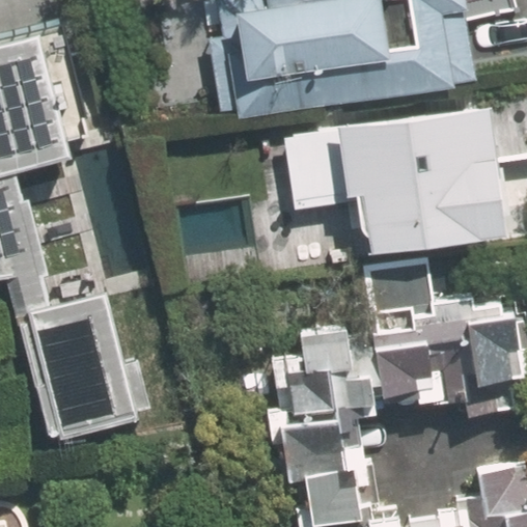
[(239,109),(240,116),(481,79),(471,11),(481,10),(479,0),(221,0),(226,34),(211,37),(221,111),(239,109)]
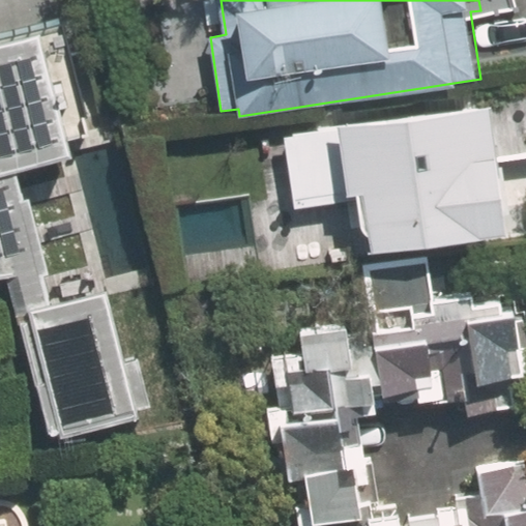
[(25,194),(19,175),(86,156),(54,31),(0,45),(0,279),(5,279),(47,431),(58,429),(61,439),(140,419),(138,411),(151,409),(139,359),(125,362),(107,294),(55,309),(47,274),(25,194)]
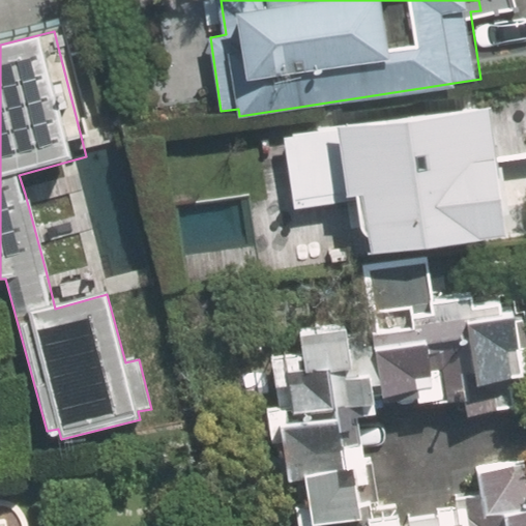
[(487,110),(314,138),(324,205),(364,200),(374,258),(506,237),(487,110)]
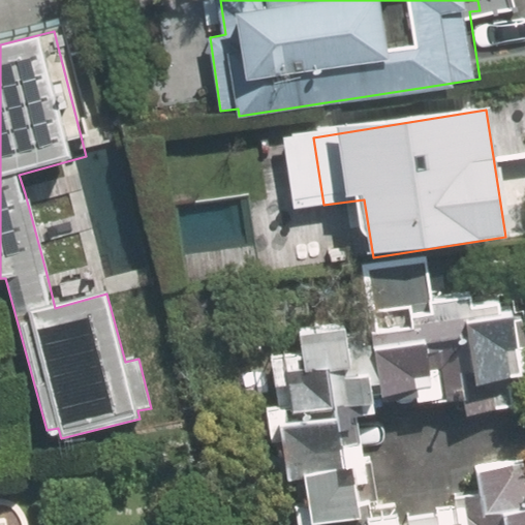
[(368,270),(390,412),(391,412),(390,403),(524,384),(524,377),(516,318),(494,322),(493,311),(459,317),(456,299),(423,304),(417,263),(368,270)]
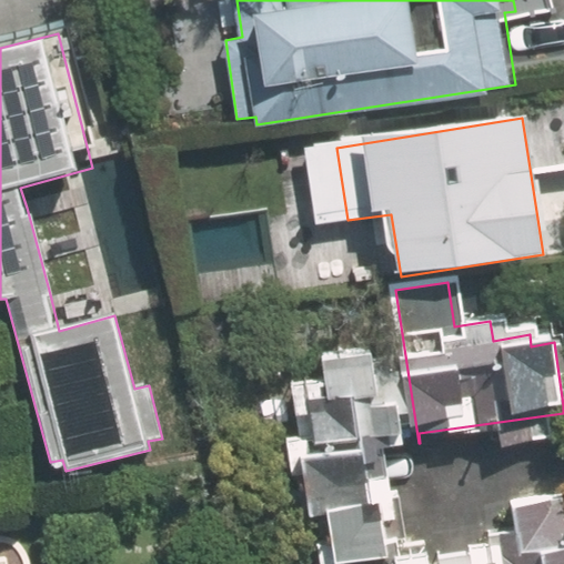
[(310,483),(312,503),(396,490),(395,480),(383,482),(378,449),(419,443),(395,290),(376,292),(385,359),(322,368),(325,386),(294,391),(309,483),(310,483)]
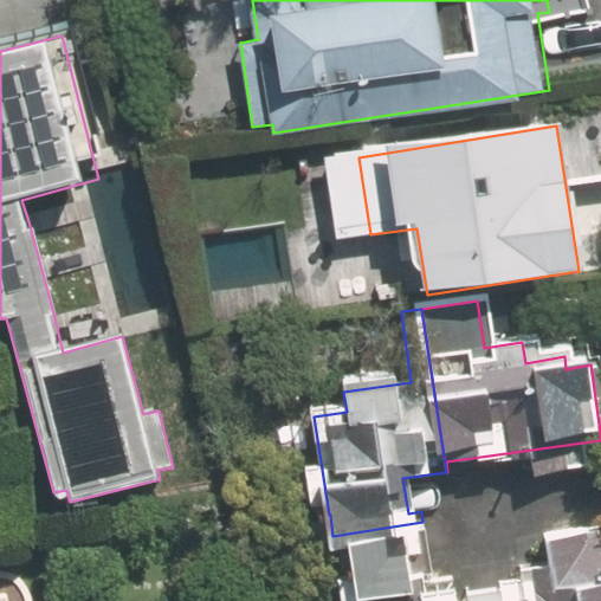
[(473,600),(466,545),(427,553),(422,522),(333,536),(331,536),(340,600),(473,600)]
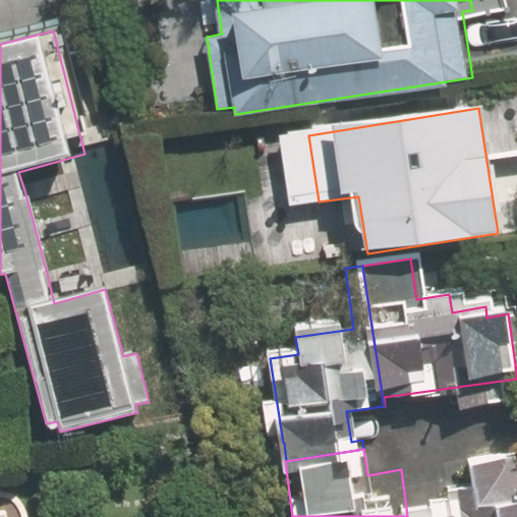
[(401,469),(407,516),(516,516),(516,490),(507,491),(503,455),(440,464),(443,489),(419,491),(415,466),(401,469)]
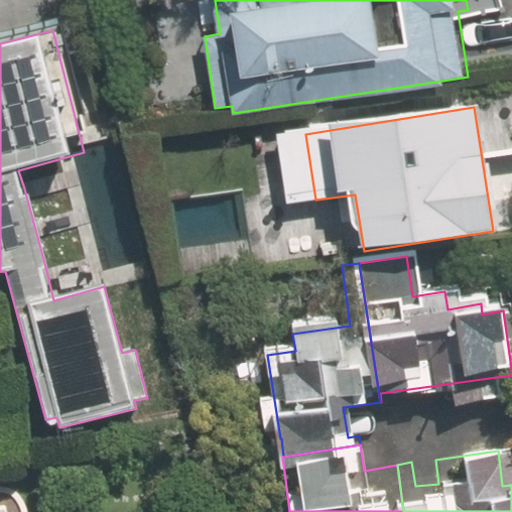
All buildings are outlined.
